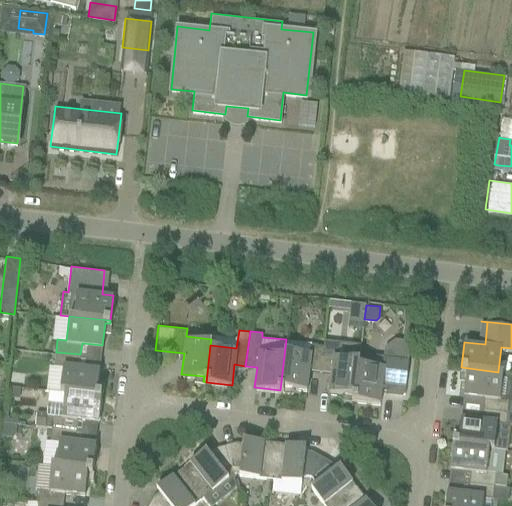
[(379,402),(381,388),(404,391),(411,339),(395,337),(384,349),(382,367),(358,364),(354,399),(379,402)]
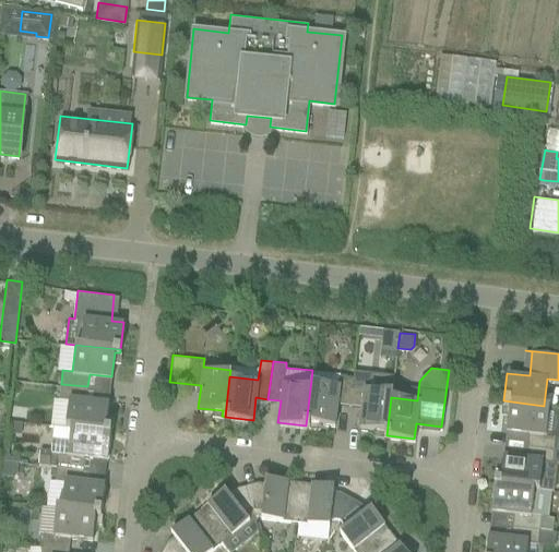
[(349,404),(353,378),(339,376),(339,373),(312,370),(306,426),(309,427),(310,421),(334,424),(337,402),(349,404)]
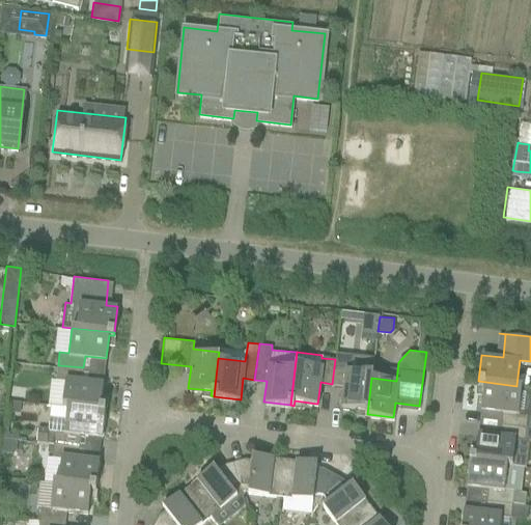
[(374,356),(348,353),(335,352),(335,359),(332,384),(343,385),(341,406),(364,409),(364,414),(367,414),(371,378),(374,356)]
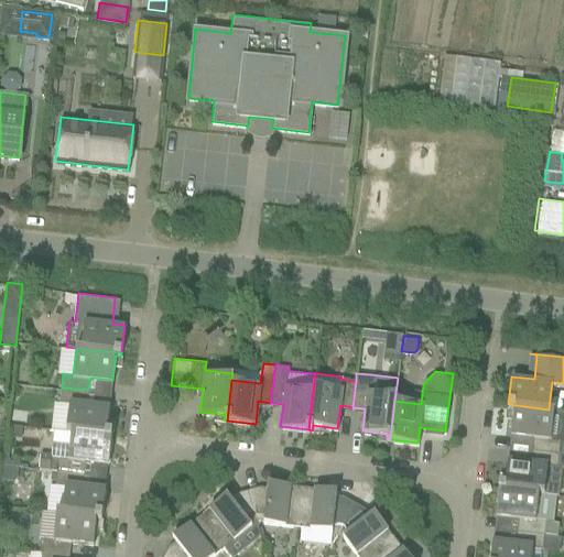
[(62,388),(60,402),(71,403),(67,429),(73,430),(73,429),(111,434),(111,430),(107,430),(109,405),(87,403),(88,390),(62,388)]
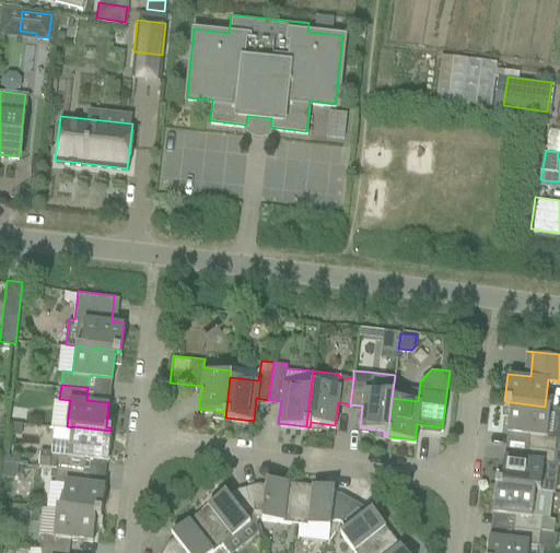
[(559,449),(559,442),(559,407),(545,406),(545,407),(504,401),(504,406),(510,406),(506,431),(528,433),(527,445),(559,449)]
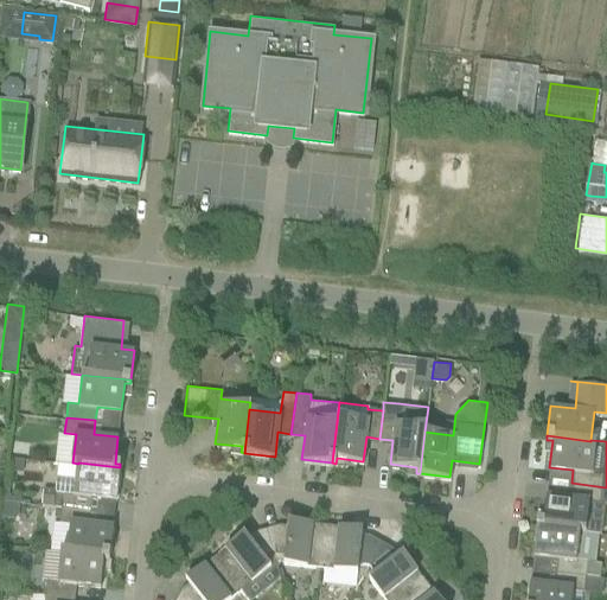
[(116,498),(120,468),(78,464),(76,478),(57,476),(56,487),(44,486),(42,503),(62,505),(90,509),(93,495),(116,498)]
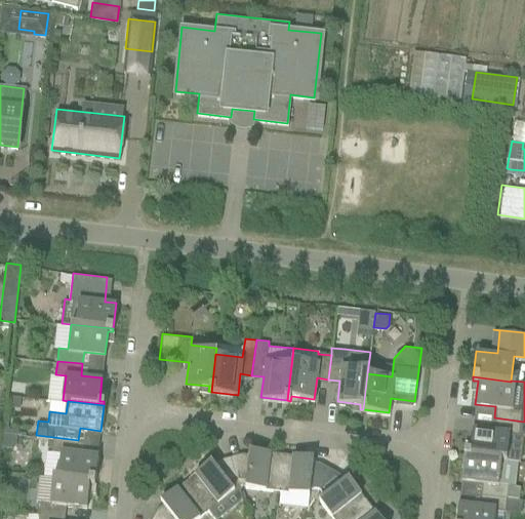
[(520,460),(523,434),(524,434),(524,421),(524,422),(494,417),(493,430),(472,427),(470,450),(465,449),(463,452),(501,457),(520,460)]
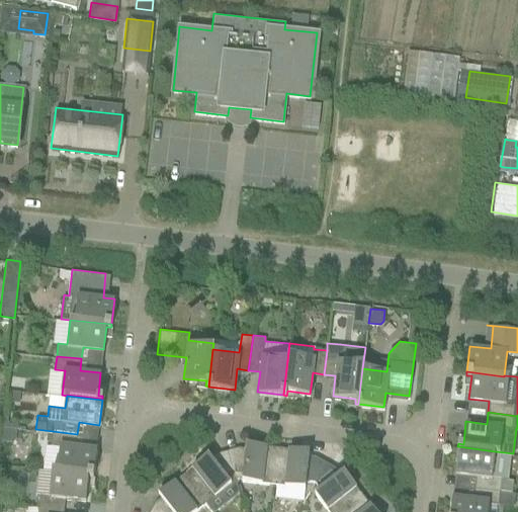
[(76,445),(77,434),(53,431),(52,443),(60,444),(57,468),(57,470),(93,474),(96,448),(76,445)]
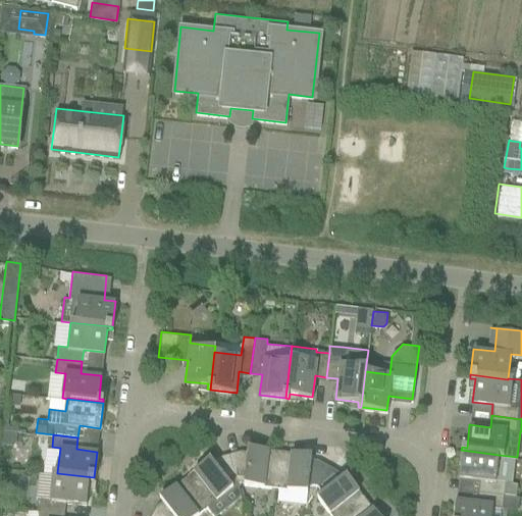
[(275,486),(279,450),(248,446),(247,450),(240,449),(229,452),(238,481),(275,486)]
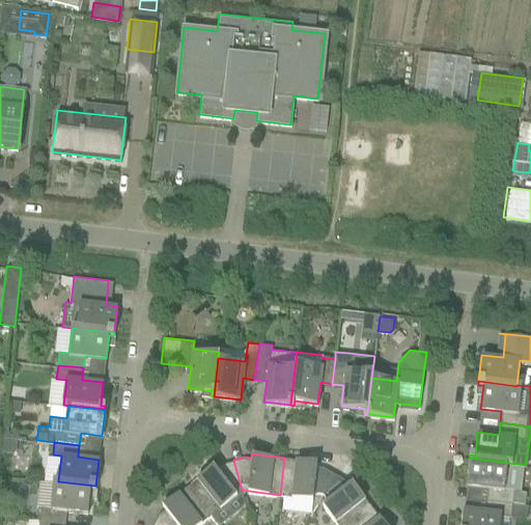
[(313,491),(323,492),(334,472),(324,466),(316,466),(316,461),(284,458),(280,495),(312,499),(313,491)]
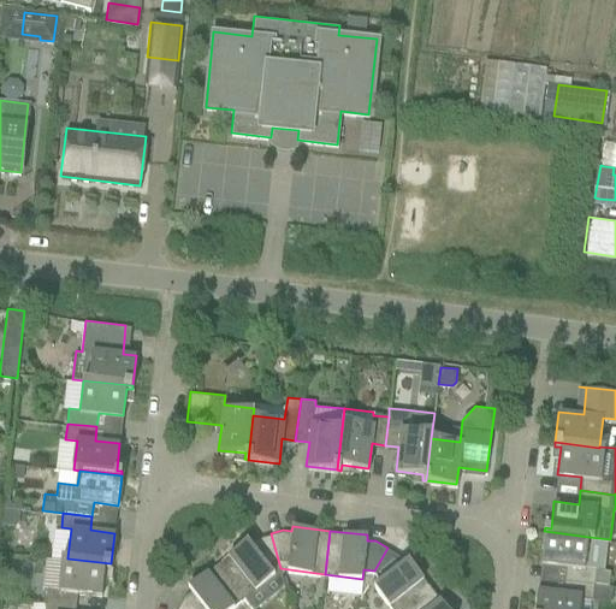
[(585,566),(588,537),(544,531),(540,562),(566,565),(564,579),(594,583),(596,567),(585,566)]
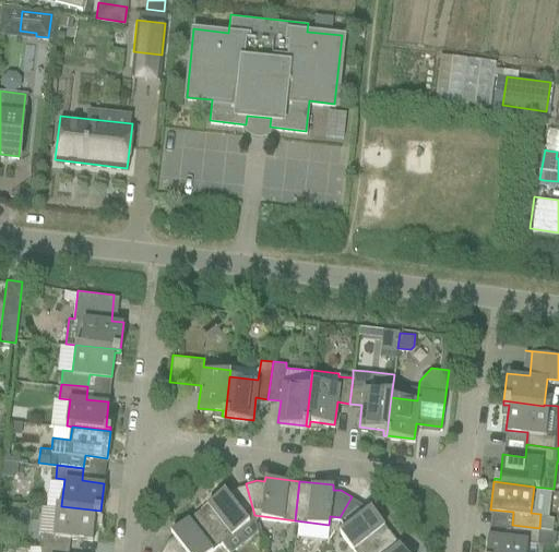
[(254,515),(246,483),(234,487),(227,492),(225,488),(198,510),(222,541),(254,515)]
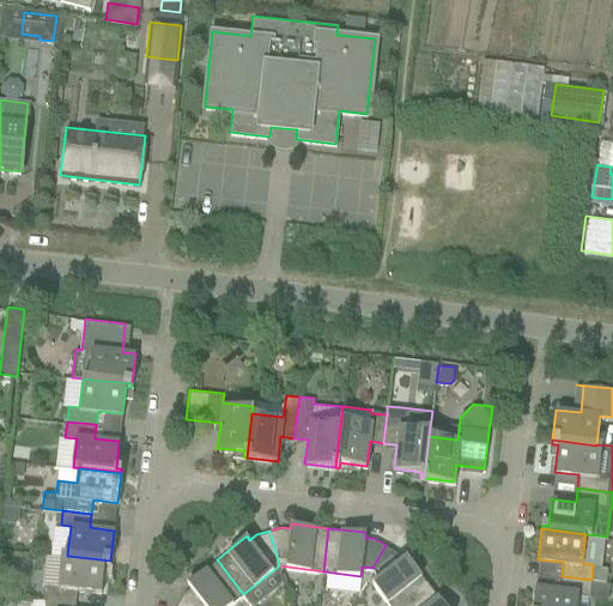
[(390,605),(401,605),(430,585),(406,555),(402,558),(396,551),(386,545),(372,568),(378,576),(372,582),(390,605)]
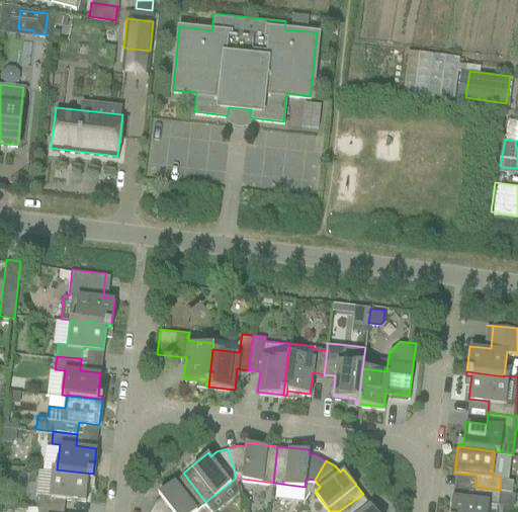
[(40,494),(38,505),(64,508),(65,497),(86,499),(88,477),(93,477),(93,474),(57,470),(57,468),(53,468),(50,495),(40,494)]
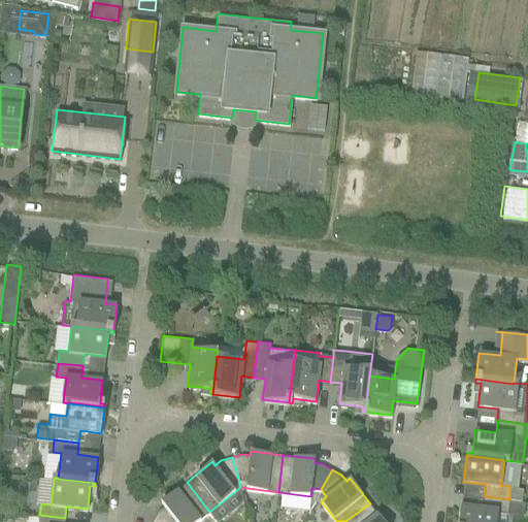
[(196,521),(209,512),(187,482),(161,502),(164,506),(158,510),(153,520),(156,521),(196,521)]
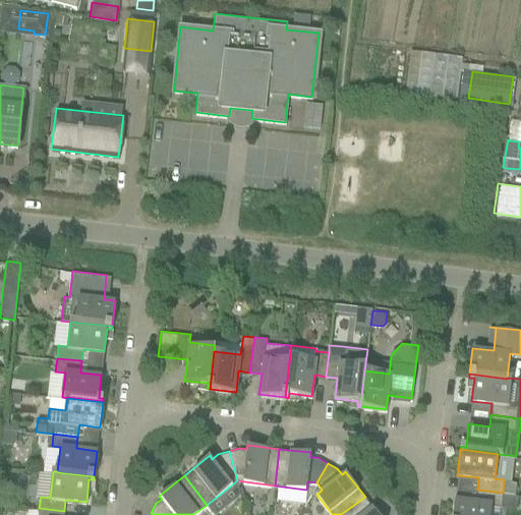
[(495,514),(497,505),(517,507),(518,495),(503,493),(477,490),(475,501),(455,499),(452,514),(495,514)]
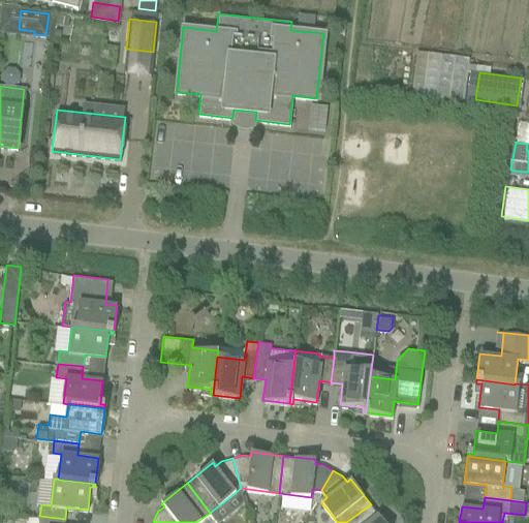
[(384,522),(371,504),(346,522),(384,522)]
